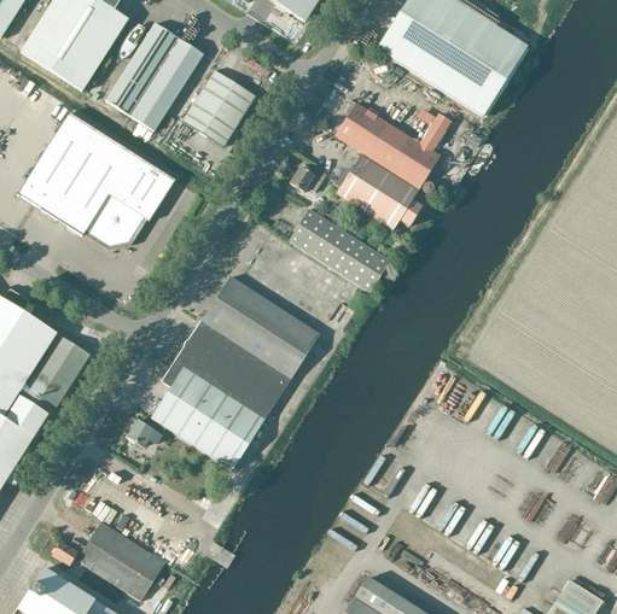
[(0,0),(0,35),(19,48),(45,7),(34,0),(0,0)]
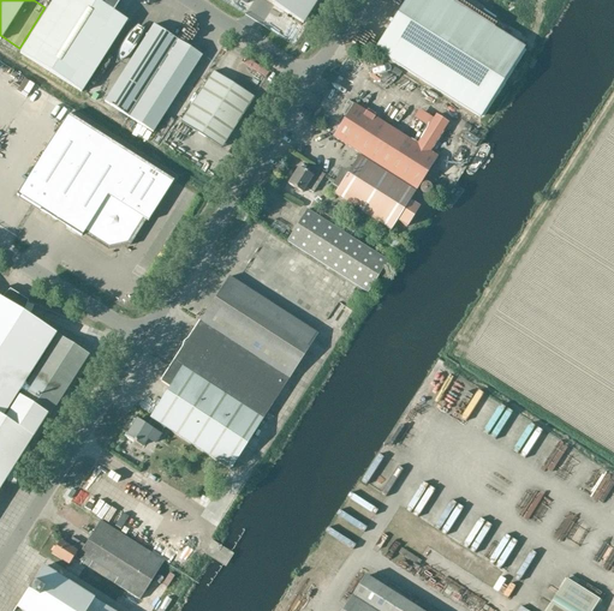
[(52,0),(21,49),(83,89),(127,17),(114,9),(119,0),(52,0)]
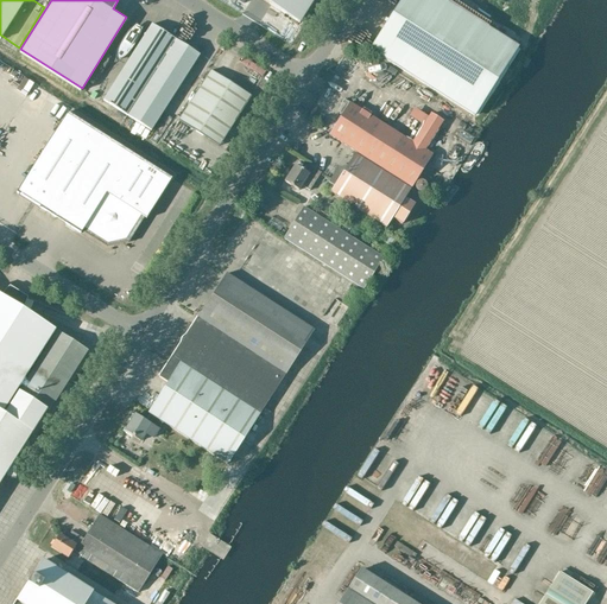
[(269,0),(301,20),(313,0),(269,0)]
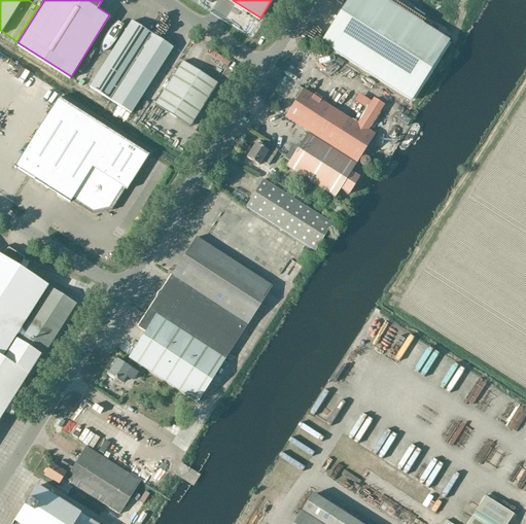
[(346,0),(321,40),(412,98),(449,39),(388,0),(346,0)]
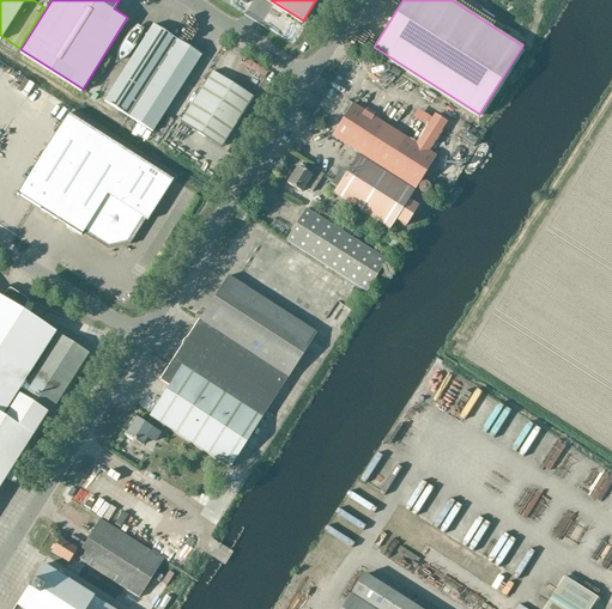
[(128,19),(123,29),(132,34),(137,24),(128,19)]
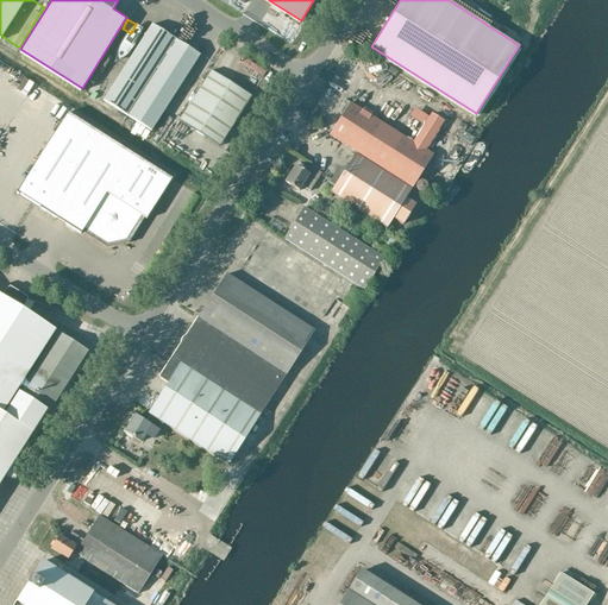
[(104,98),(127,113),(176,37),(152,21),(104,98)]
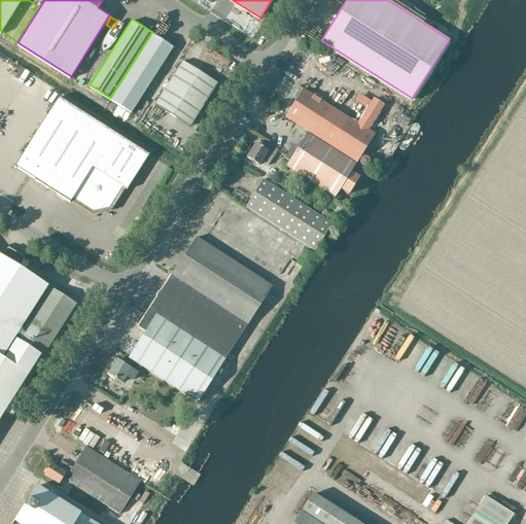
[(110,98),(132,111),(174,45),(152,32),(110,98)]
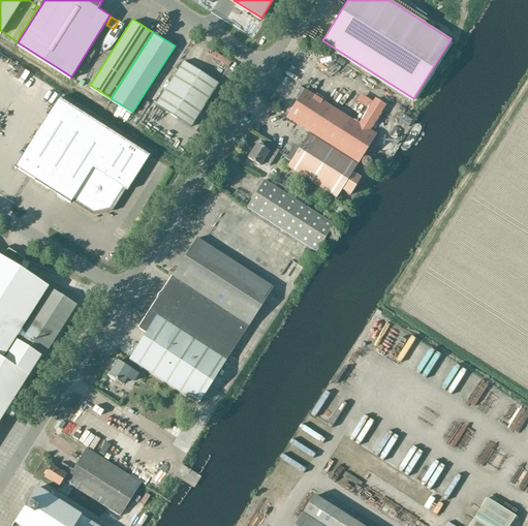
[(169,81),(205,102),(219,81),(184,59),(169,81)]
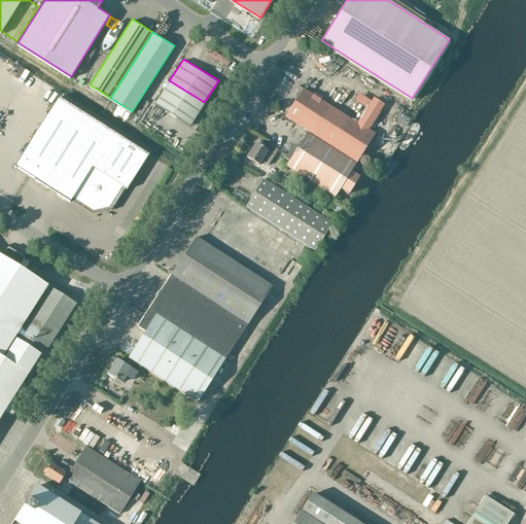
[(280,72),(290,75),(293,66),(283,63),(280,72)]
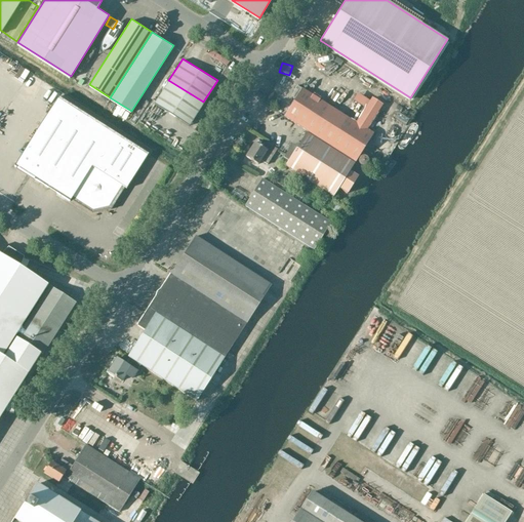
[(330,78),(328,83),(339,89),(343,85),(330,78)]
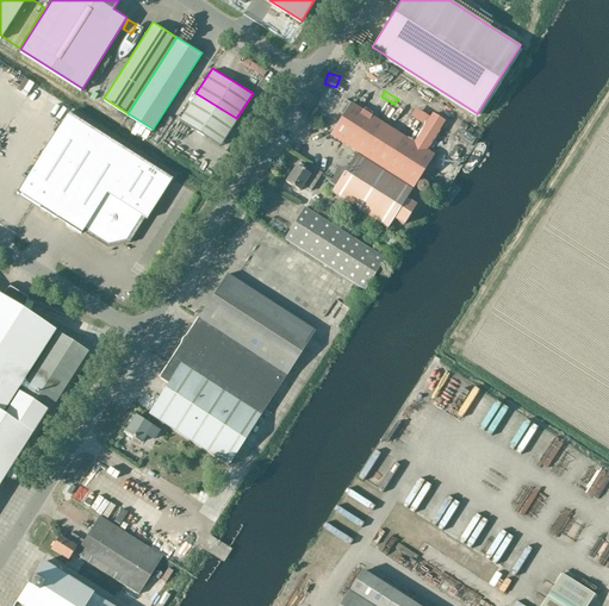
[(236,118),(196,93),(180,118),(221,144),(236,118)]
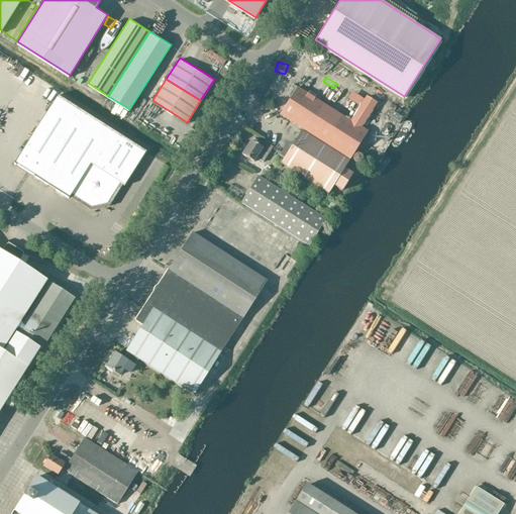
[(298,85),(281,112),(350,157),(368,130),(362,126),(378,100),(368,94),(366,97),(362,104),(356,111),(351,119),(298,85)]
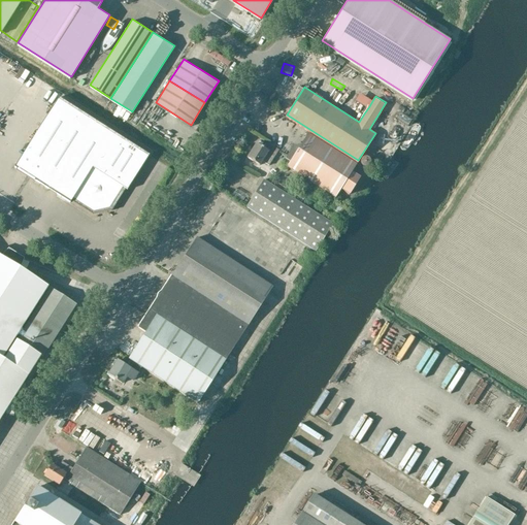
[(14,165),(70,200),(72,197),(94,210),(110,206),(124,186),(128,188),(150,153),(59,95),(14,165)]
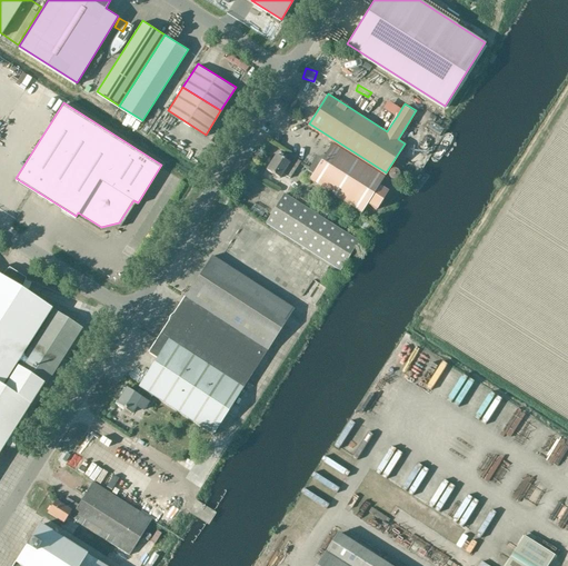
[(315,157),(304,174),(362,210),(368,201),(377,207),(388,189),(379,184),(385,175),(332,142),(321,160),(315,157)]
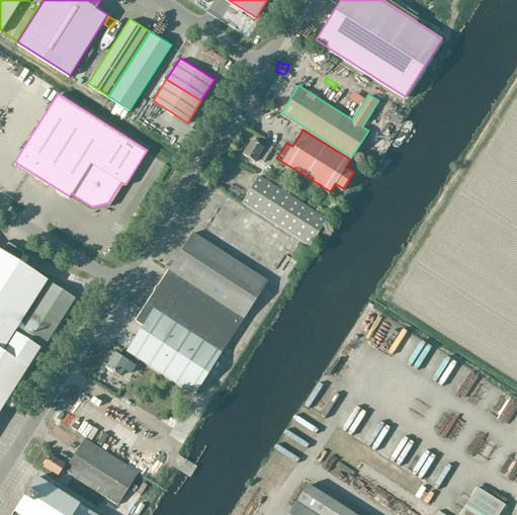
[(255,160),(257,156),(264,160),(274,145),(263,138),(259,144),(252,139),(243,153),(255,160)]
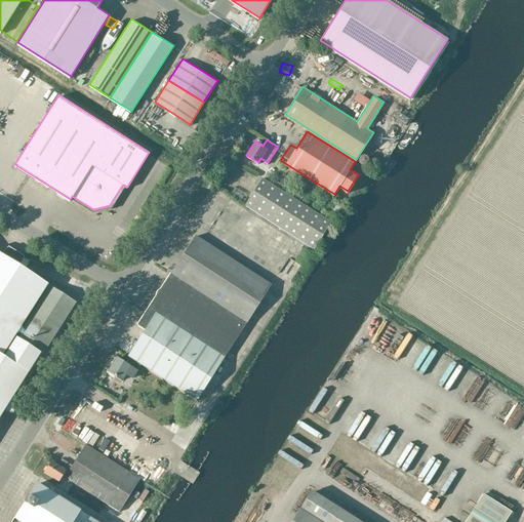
[(366,153),(365,153),(364,153),(363,154),(362,154),(361,155),(361,156),(360,157),(360,159),(360,160),(361,160),(362,161),(362,162),(363,162),(364,163),(365,163),(366,163),(367,162),(368,162),(369,161),(369,160),(370,159),(370,158),(370,157),(369,156),(369,155),(368,154),(367,154),(366,153)]
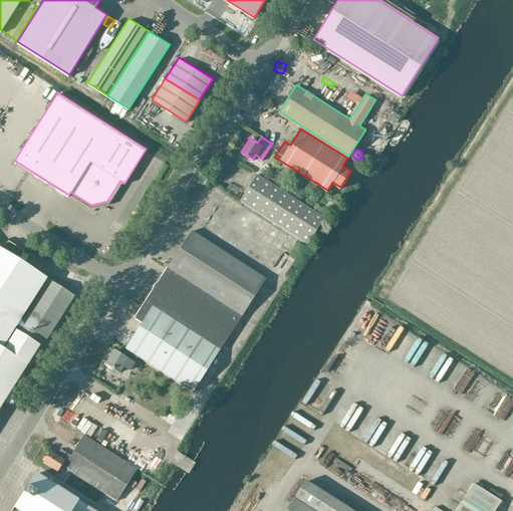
[(241,199),(309,242),(325,216),(258,172),(241,199)]
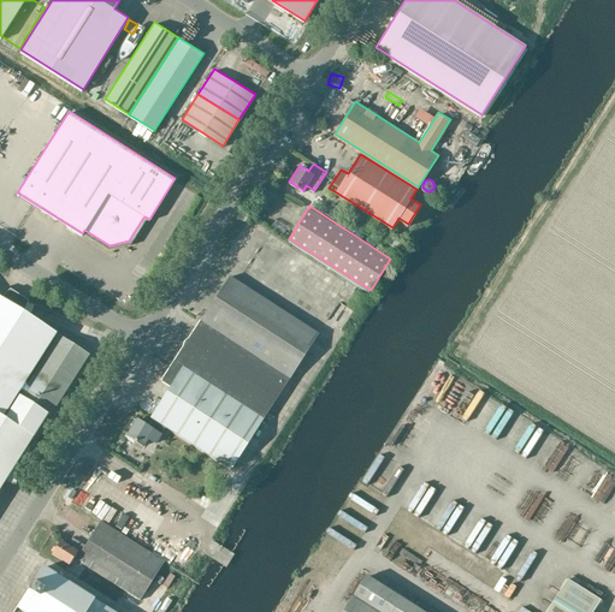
[(376,244),(385,250),(390,243),(380,237),(376,244)]
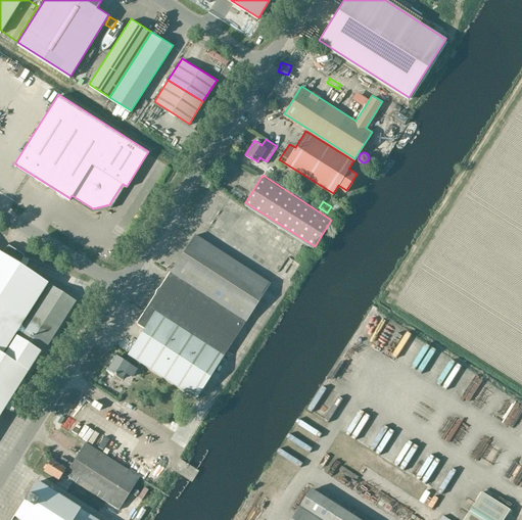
[(117,355),(108,368),(115,372),(114,373),(121,377),(125,371),(131,375),(140,362),(196,397),(201,389),(207,393),(215,381),(221,372),(216,368),(271,282),(194,233),(138,322),(144,326),(127,352),(130,355),(127,361),(117,355)]
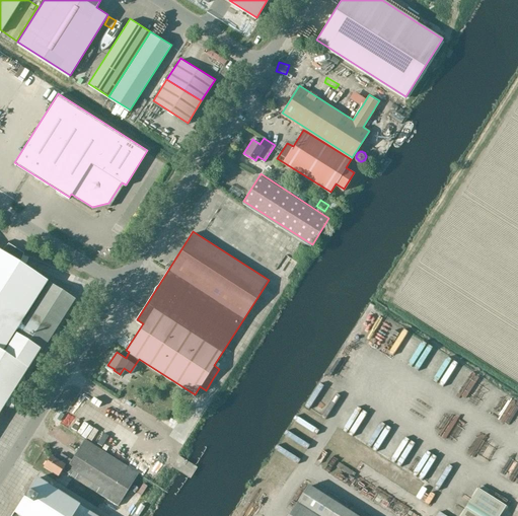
[(0,348),(3,350),(48,279),(20,262),(24,252),(8,242),(2,249),(0,247),(0,348)]
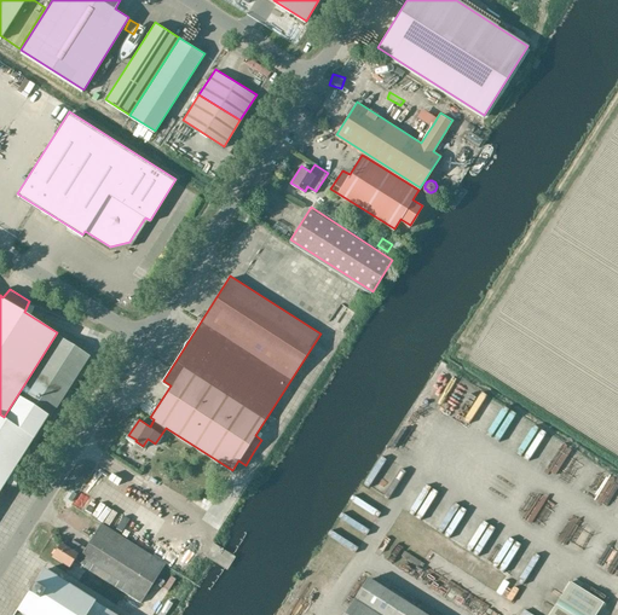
[(19,396),(51,416),(90,354),(59,335),(19,396)]
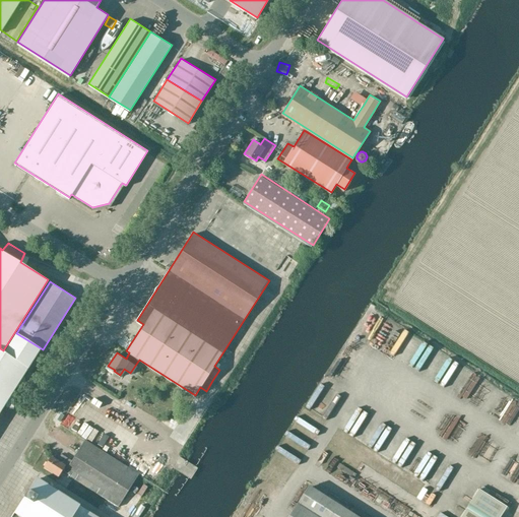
[(0,349),(0,411),(41,350),(16,334),(3,351),(0,349)]
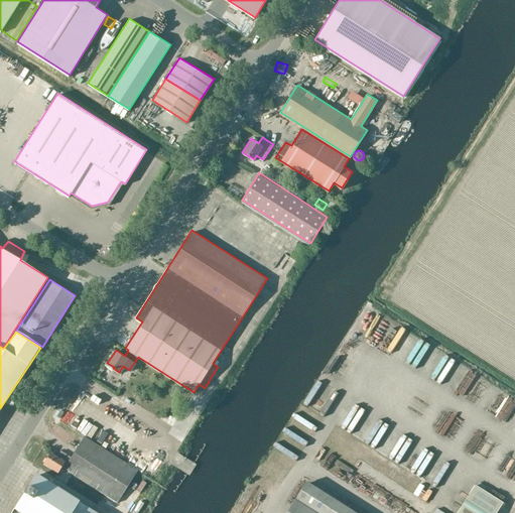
[(465,388),(474,394),(481,380),(472,375),(465,388)]
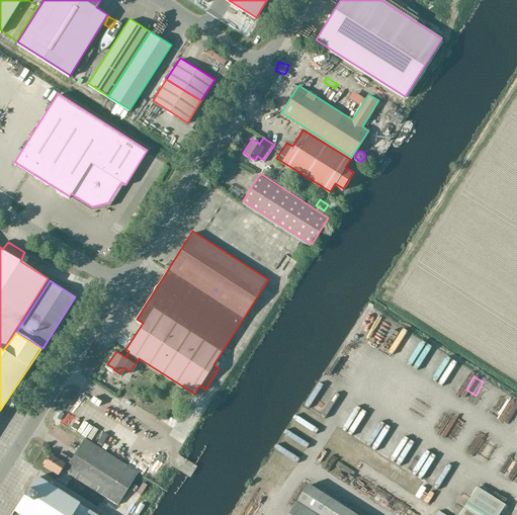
[(405,391),(398,404),(409,410),(416,397),(405,391)]
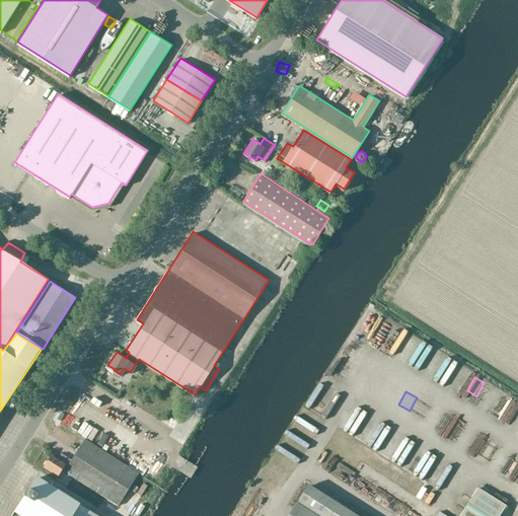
[(331,423),(327,432),(333,434),(337,425),(331,423)]
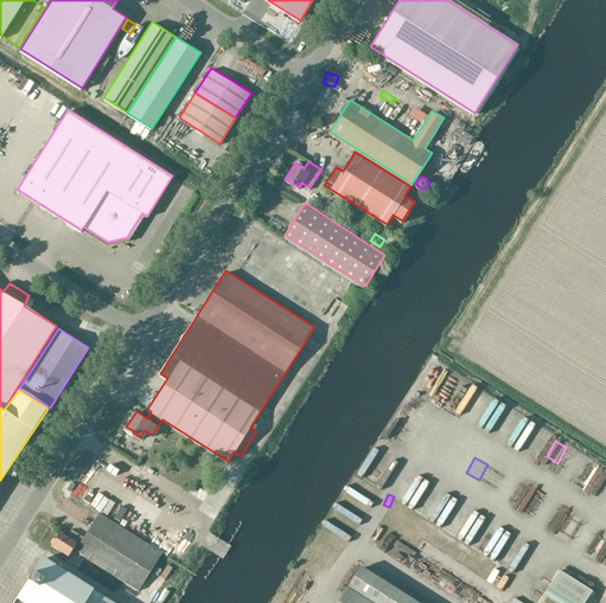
[(82,552),(82,553),(138,590),(163,552),(99,512),(83,536),(72,528),(68,536),(59,531),(51,544),(68,555),(72,547),(82,552)]
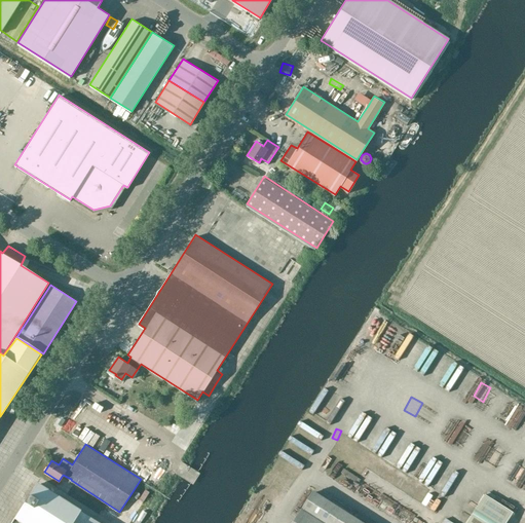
[(271,490),(278,494),(285,482),(277,479),(271,490)]
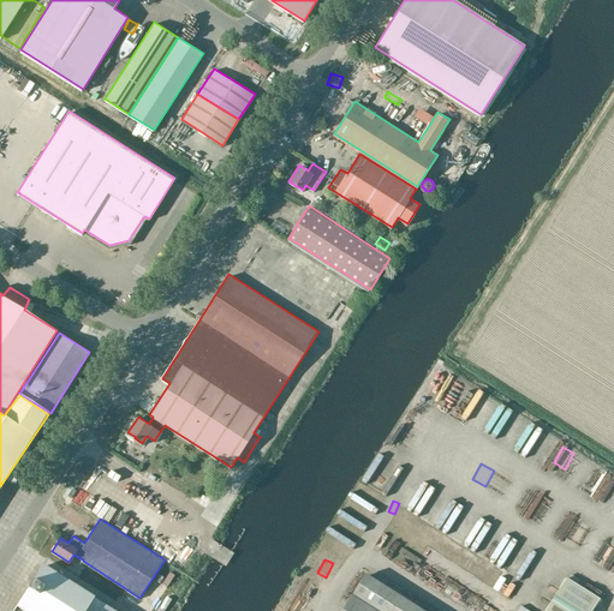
[(12,610),(115,610),(43,564),(12,610)]
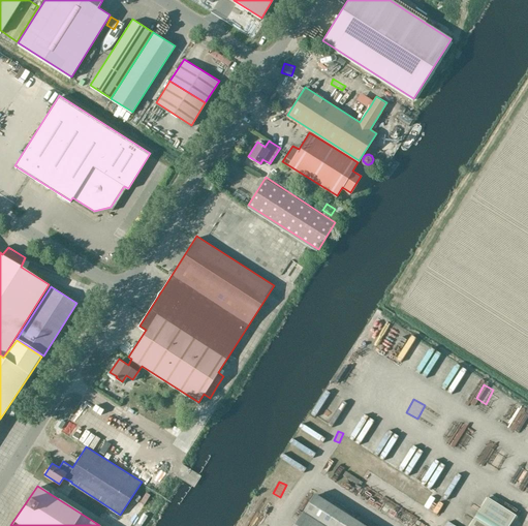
[(296,525),(369,525),(317,493),(296,525)]
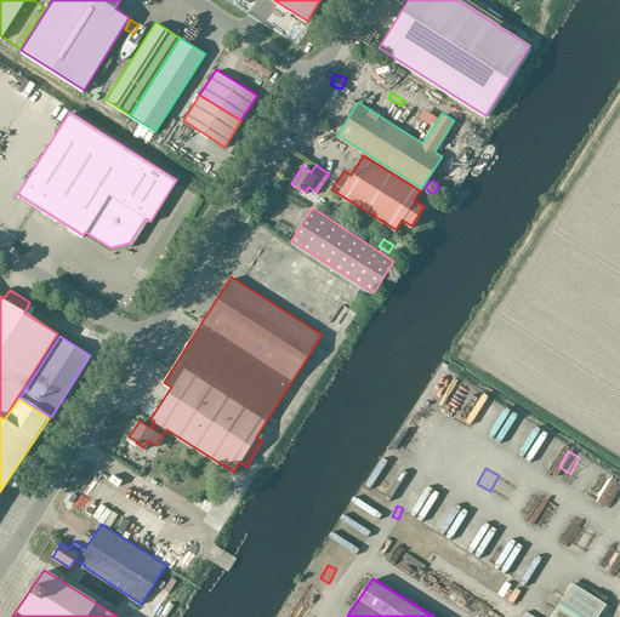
[(574,581),(551,616),(597,616),(608,601),(574,581)]
